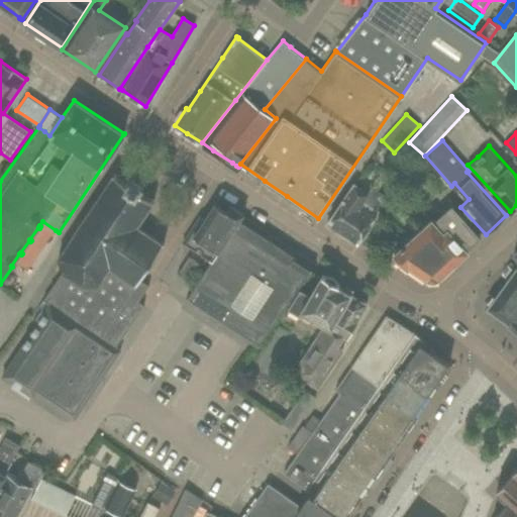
[(49,304),(2,376),(14,384),(24,391),(32,396),(35,392),(54,404),(75,418),(120,349),(118,347),(116,346),(144,304),(138,300),(141,296),(149,285),(146,283),(141,280),(140,279),(146,269),(154,256),(165,242),(137,225),(145,214),(153,201),(139,192),(138,191),(142,185),(137,182),(132,178),(128,184),(126,183),(113,174),(95,201),(58,256),(59,256),(64,270),(63,271),(43,299),(46,302),(49,304)]
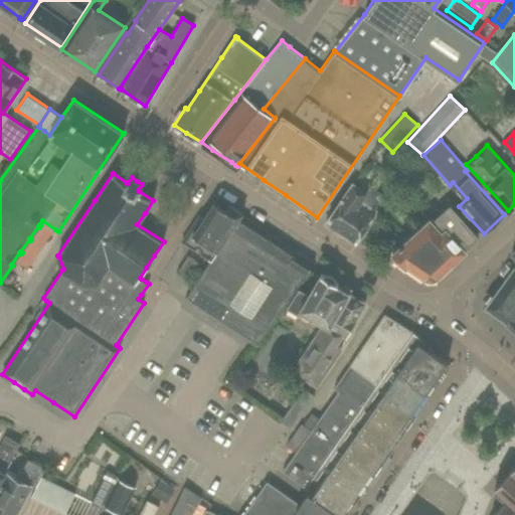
[(352,182),(326,222),(356,242),(374,214),(370,211),(383,193),(370,184),(365,192),(352,182)]
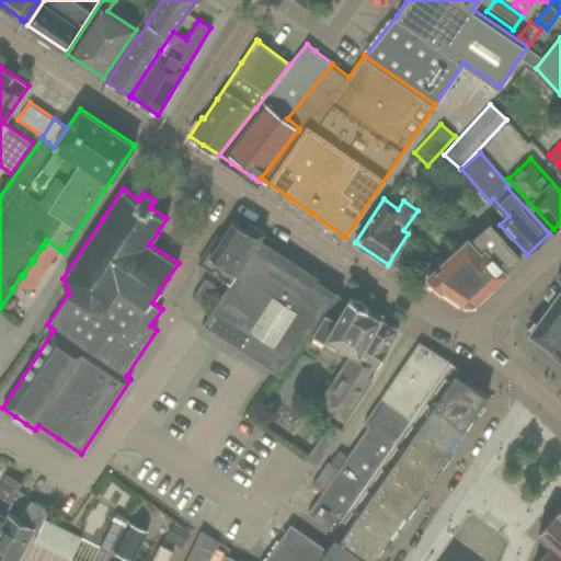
[(229,283),(262,233),(248,224),(245,228),(233,219),(219,241),(214,238),(198,262),(229,283)]
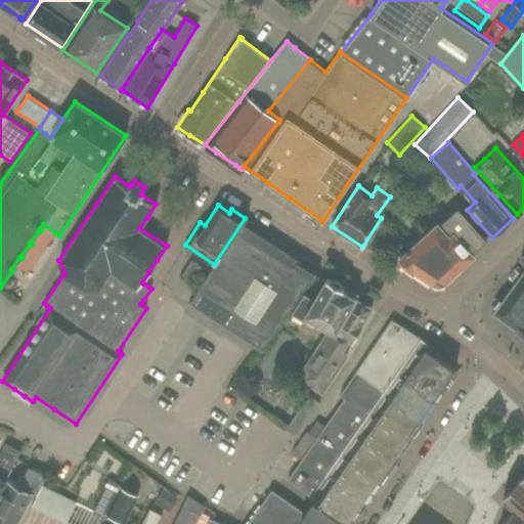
[(473,252),(486,239),(457,208),(440,224),(438,221),(400,256),(402,258),(400,261),(401,265),(403,268),(407,269),(411,267),(413,270),(415,269),(426,276),(433,281),(438,281),(444,280),(452,273),(474,254),(473,252)]
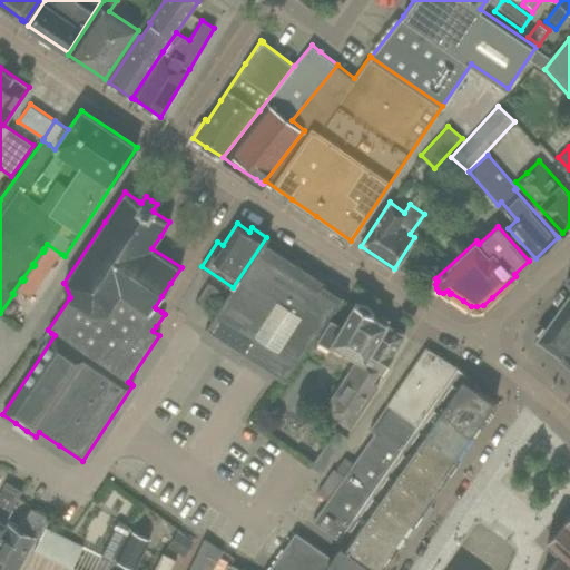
[(266,237),(233,287),(206,330),(285,382),(336,306),(347,290),(266,237)]
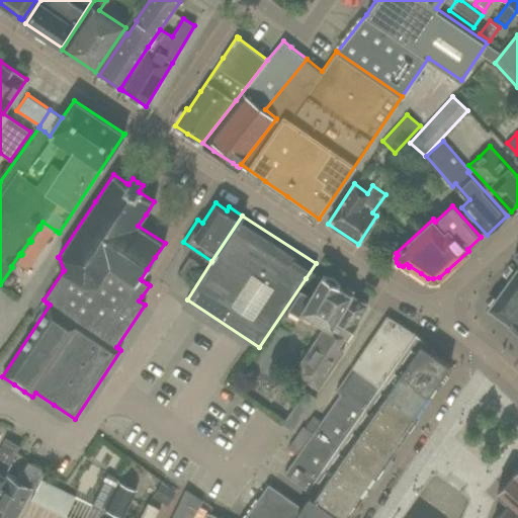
[(199,263),(189,257),(178,273),(188,280),(199,263)]
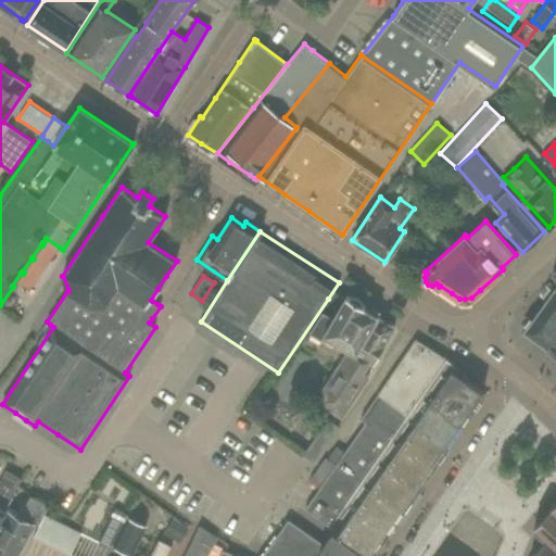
[(555,286),(530,321),(525,330),(546,345),(554,352),(553,353),(555,354),(555,286)]
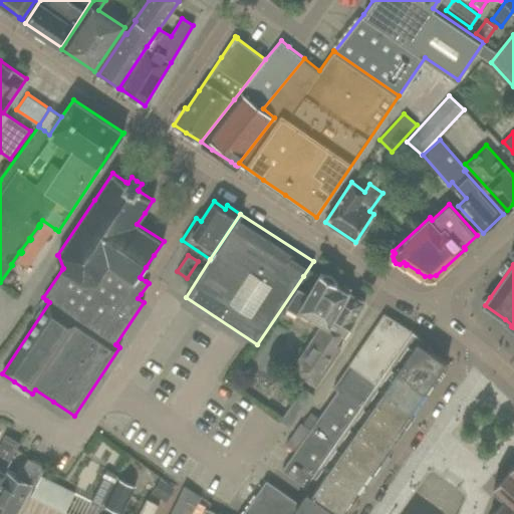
[(322,274),(320,273),(308,294),(298,289),(288,307),(298,312),(300,308),(314,316),(311,320),(320,325),(292,368),(316,384),(341,346),(335,342),(342,332),(345,334),(355,317),(364,301),(348,292),(349,291),(336,284),(337,282),(335,281),(331,274),(322,274)]
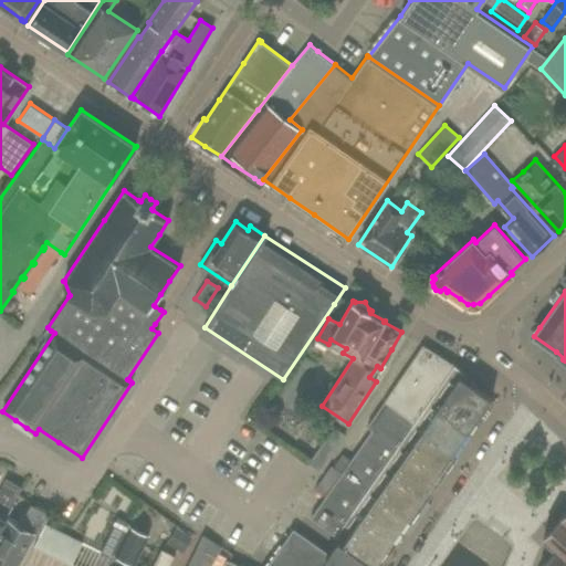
[(343,540),(377,563),(387,547),(397,534),(412,511),(436,478),(446,463),(449,459),(479,417),(483,409),(492,398),(489,396),(481,390),(480,389),(461,376),(463,374),(465,370),(454,364),(422,345),(367,426),(371,429),(311,517),(335,534),(343,540)]
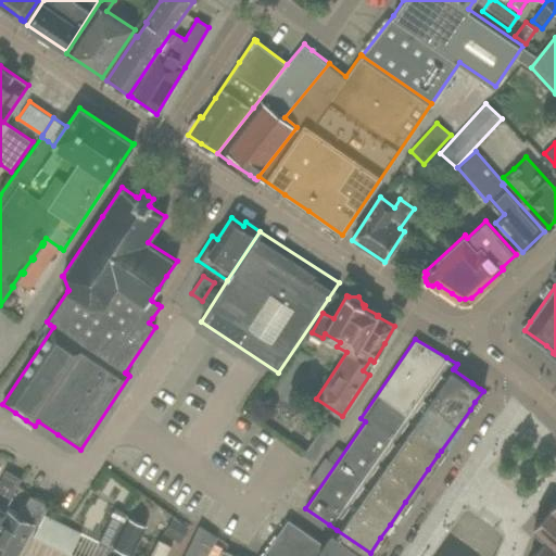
[(314,462),(320,453),(339,426),(329,419),(303,454),(314,462)]
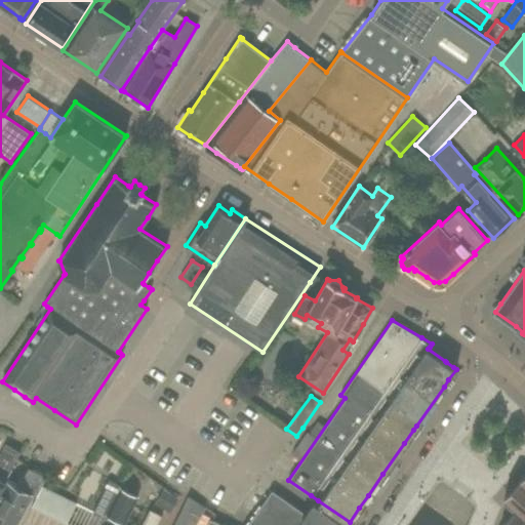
[(291,454),(300,460),(324,426),(318,421),(310,434),(307,432),(291,454)]
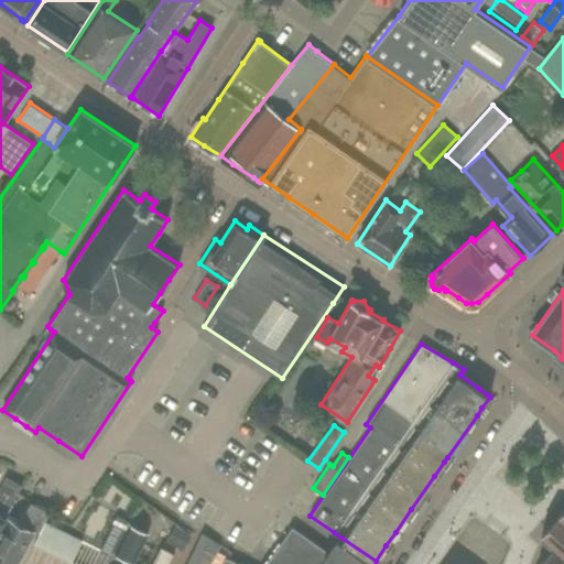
[(0,530),(7,518),(6,517),(22,485),(7,477),(0,488),(0,530)]
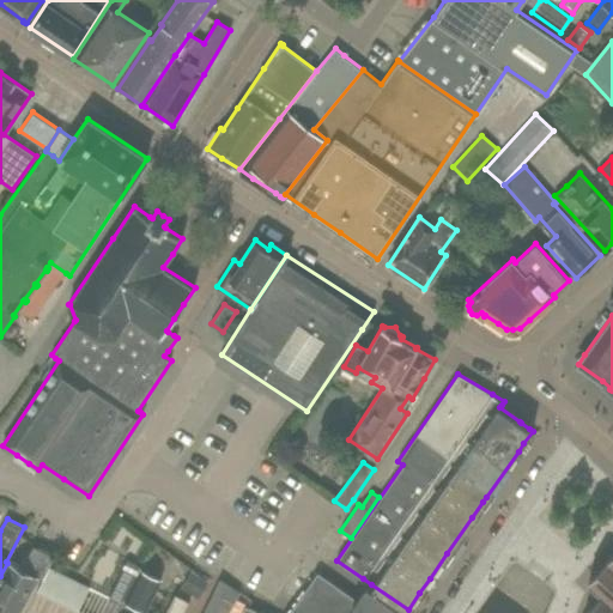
[(10,559),(7,563),(0,576),(0,605),(16,612),(18,612),(19,612),(37,578),(42,581),(54,558),(40,550),(35,560),(24,554),(19,564),(10,559)]
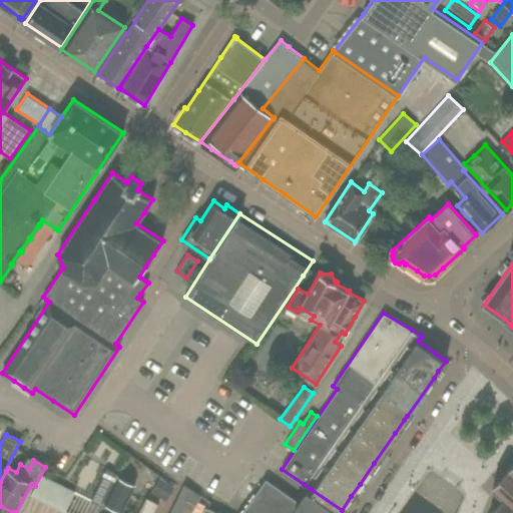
[(512,512),(512,464),(493,487),(504,498),(495,507),(489,512),(512,512)]
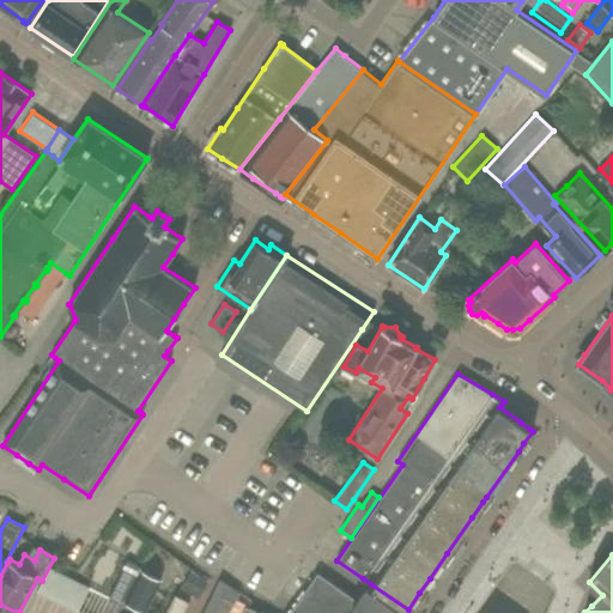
[(125,612),(140,612),(159,576),(128,560),(109,598),(123,605),(126,600),(131,602),(125,612)]
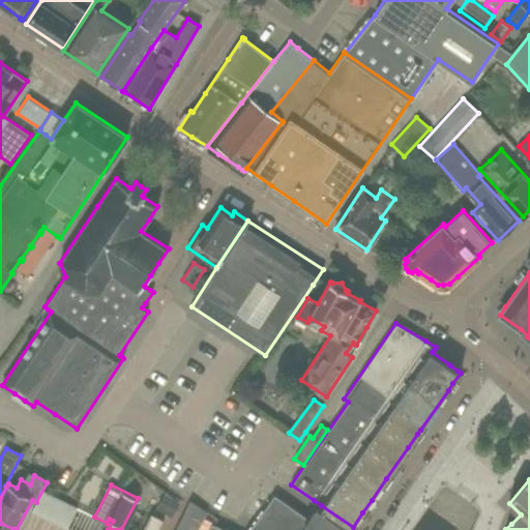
[(43,518),(54,497),(42,491),(32,511),(43,518)]
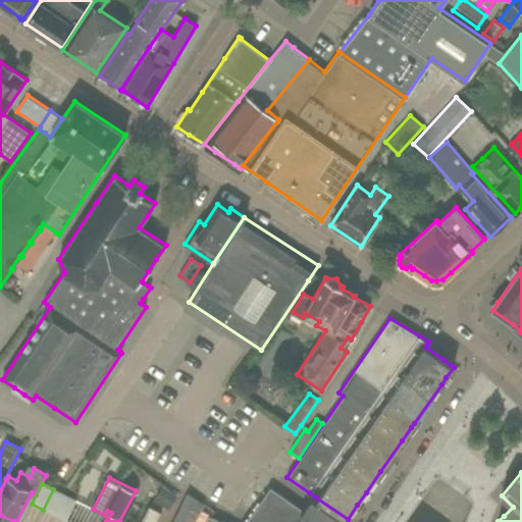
[(169,510),(178,496),(163,486),(155,501),(169,510)]
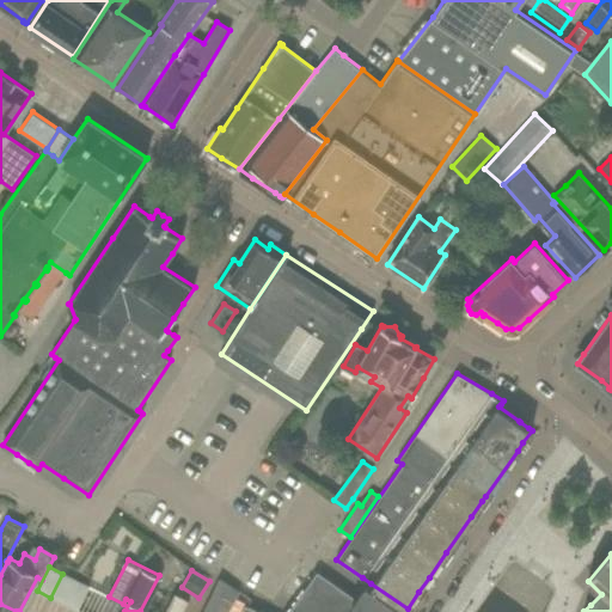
[(356,598),(318,571),(288,611),(261,611),(245,604),(240,611),(404,611),(405,611),(366,583),(360,592),(356,598)]
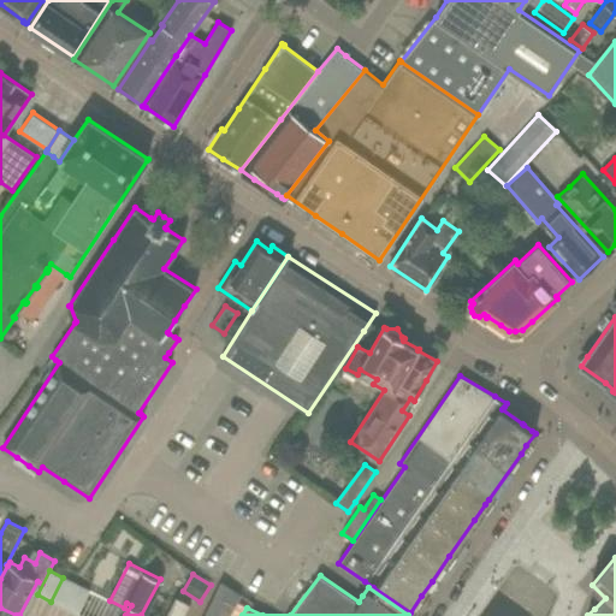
[(64,608),(76,584),(63,578),(51,602),(64,608)]
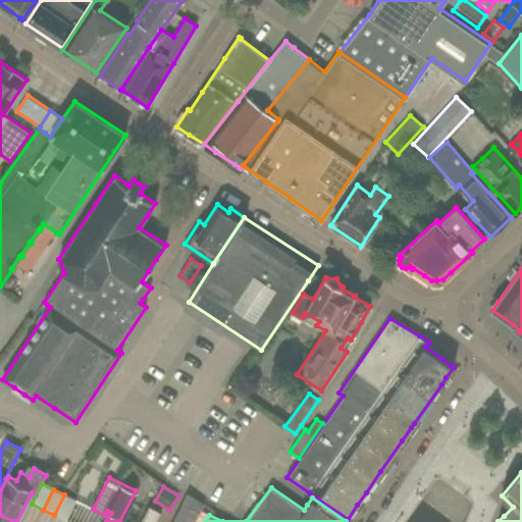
[(64,494),(54,515),(65,520),(75,501),(64,494)]
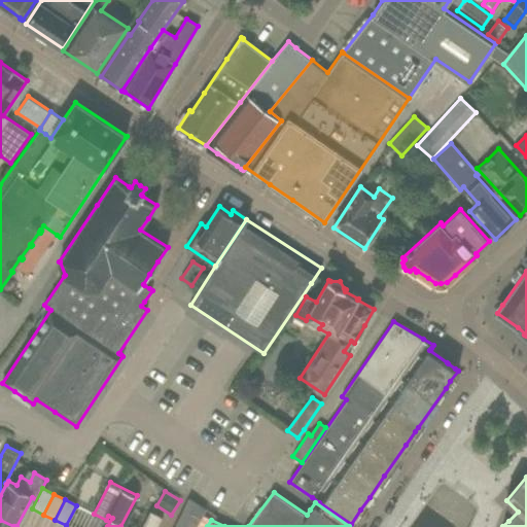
[(196,526),(202,518),(183,508),(174,526),(196,526)]
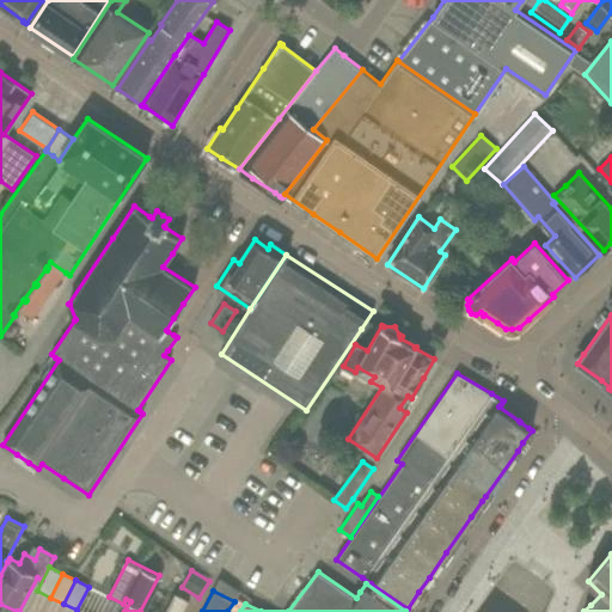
[(183,611),(190,600),(175,593),(165,611),(183,611)]
